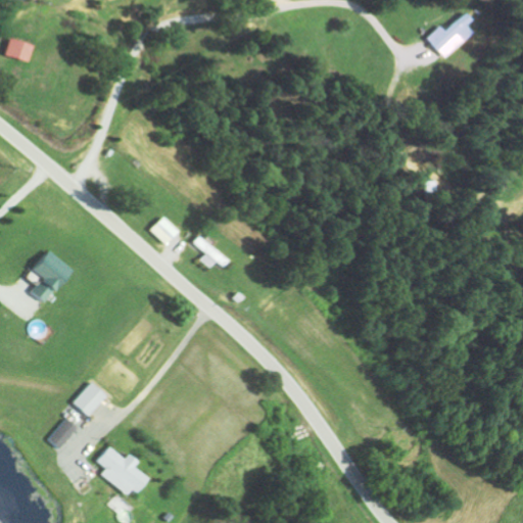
[(443,58),(471,33),(464,26),(470,20),(463,12),(443,31),(438,26),(425,39),(443,58)]
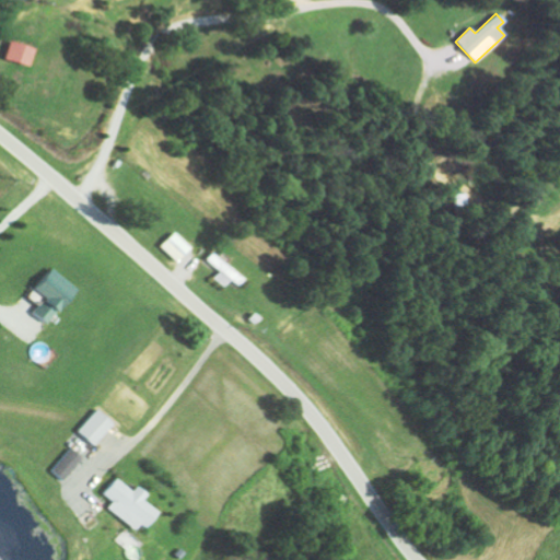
[(28,67),(34,48),(10,42),(4,59),(28,67)]
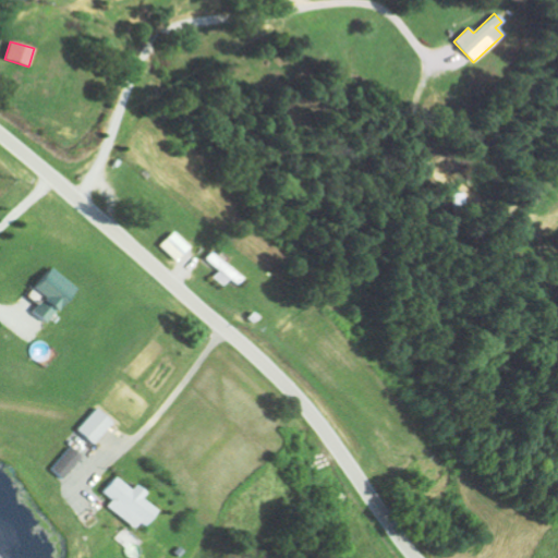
[(187,246),(170,230),(157,244),(174,261),(187,246)]
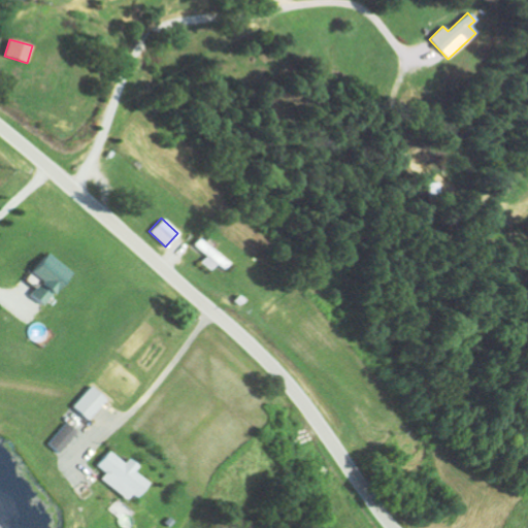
[(220,269),(227,261),(195,237),(190,245),(203,256),(199,262),(209,270),(213,265),(220,269)]
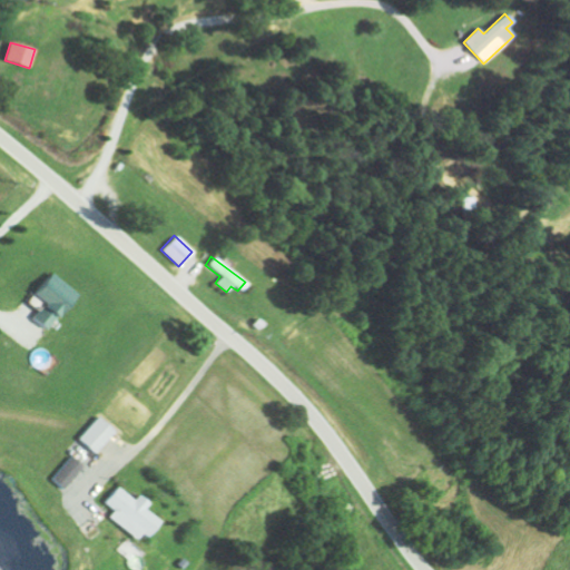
[(79,291),(51,272),(37,294),(48,301),(36,318),(53,330),(79,291)]
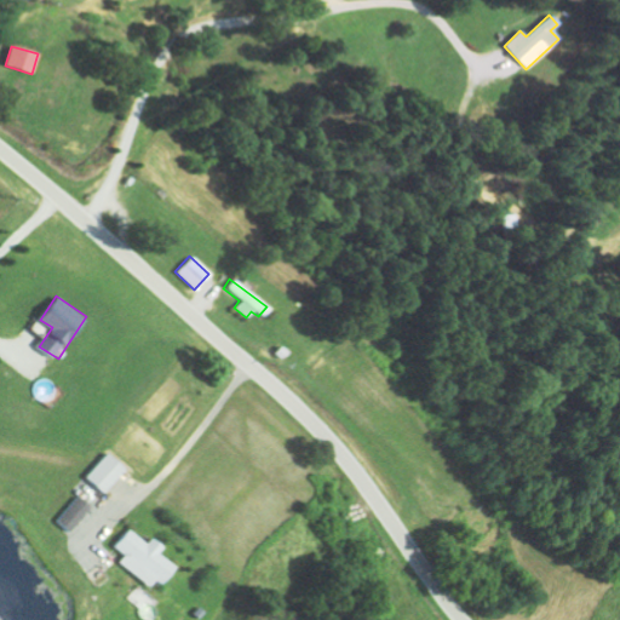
[(85,477),(103,494),(126,469),(108,452),(85,477)]
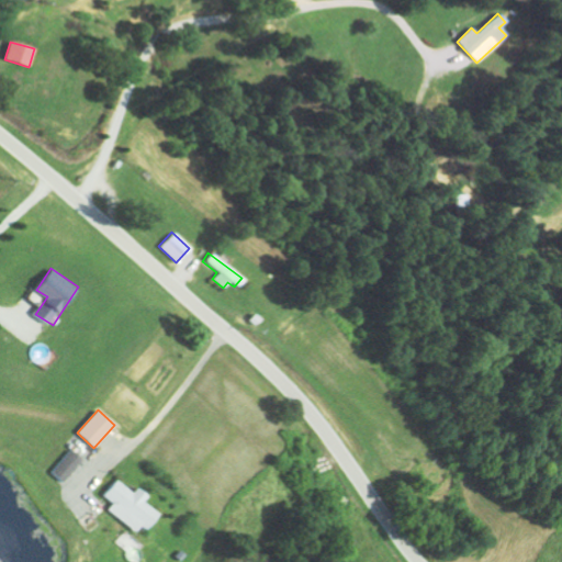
[(65,482),(83,458),(70,448),(53,472),(65,482)]
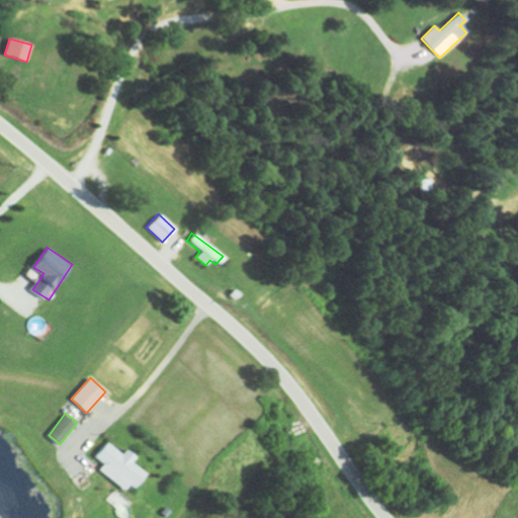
[(133,460),(137,456),(127,448),(122,453),(108,441),(94,456),(103,464),(99,468),(125,493),(145,472),(133,460)]
